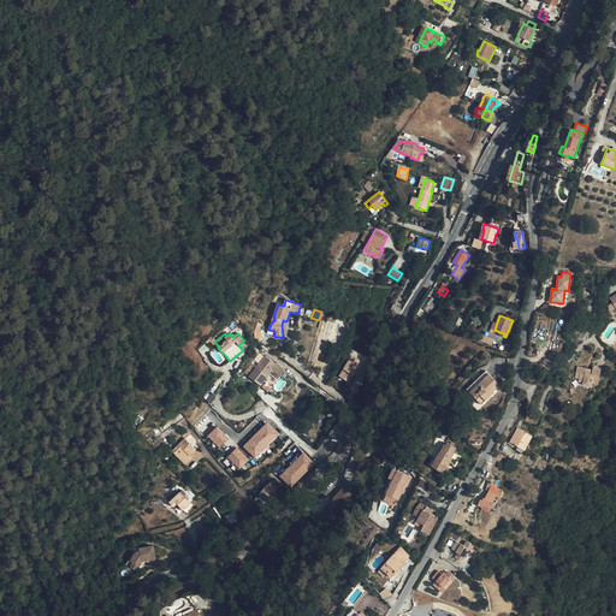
[(213,351),(218,348),(219,347),(214,342),(212,338),(206,343),(213,351)]
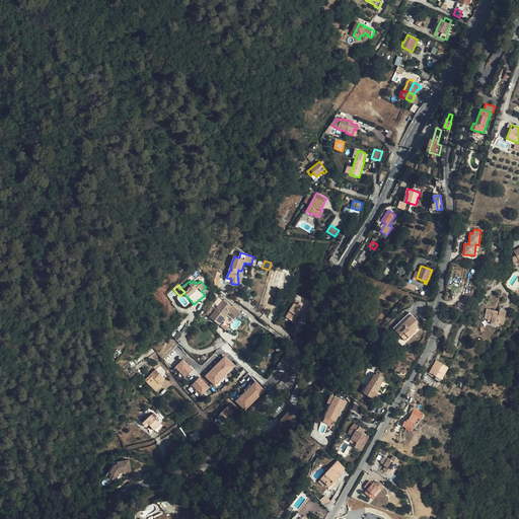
[(286,318),(295,322),(304,304),(294,299),(286,318)]
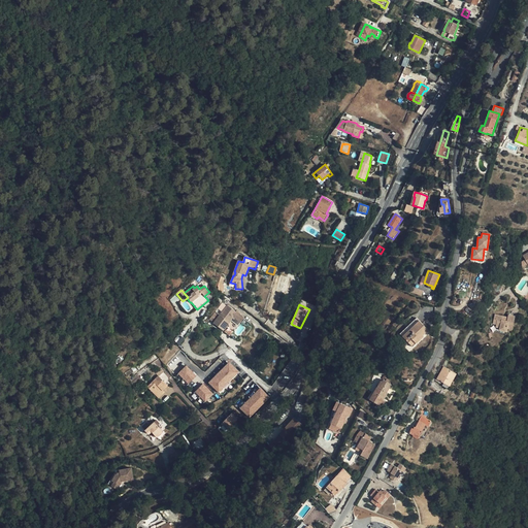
[(238,314),(226,329),(235,336),(248,321),(238,314)]
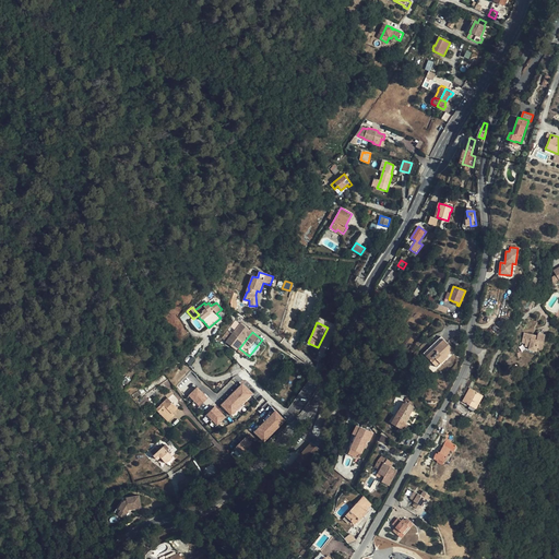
[(532,339),(533,334),(524,333),(521,344),(528,346),(528,349),(537,352),(538,347),(543,348),(545,334),(538,333),(537,335),(536,340),(532,339)]
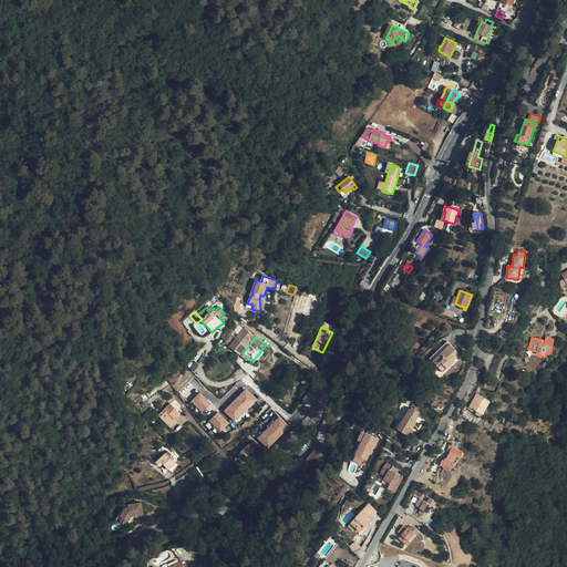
[(451,363),(454,360),(461,354),(447,341),(430,358),(437,367),(439,368),(443,372),(452,364),(451,363)]
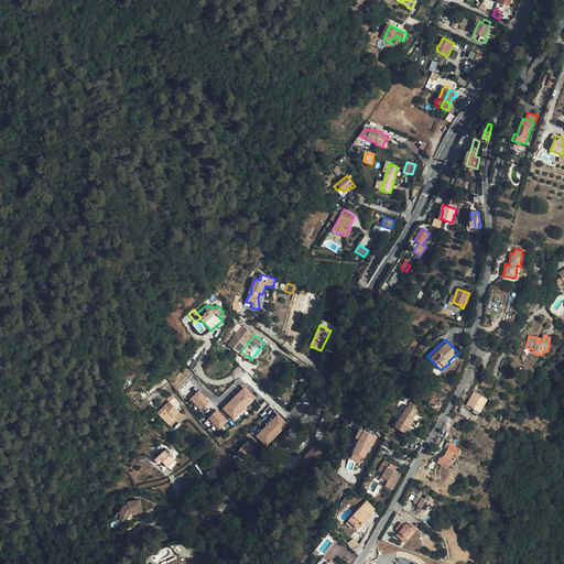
[(238,356),(235,359),(243,368),(247,364),(238,356)]
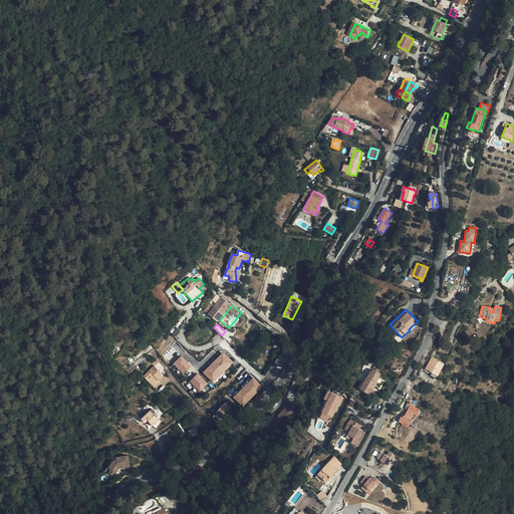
[(170,333),(177,335),(179,329),(172,327),(170,333)]
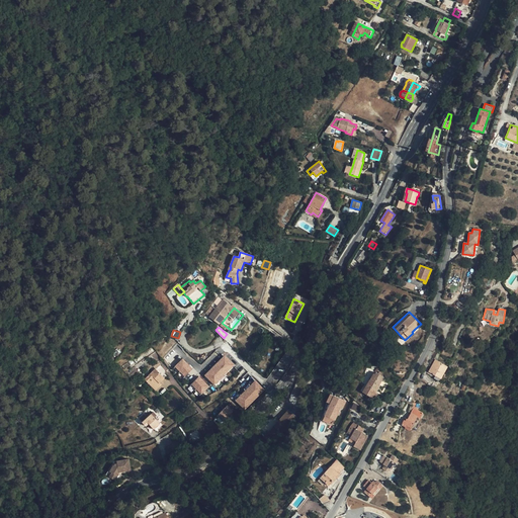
[(405,340),(401,336),(397,340),(401,344),(405,340)]
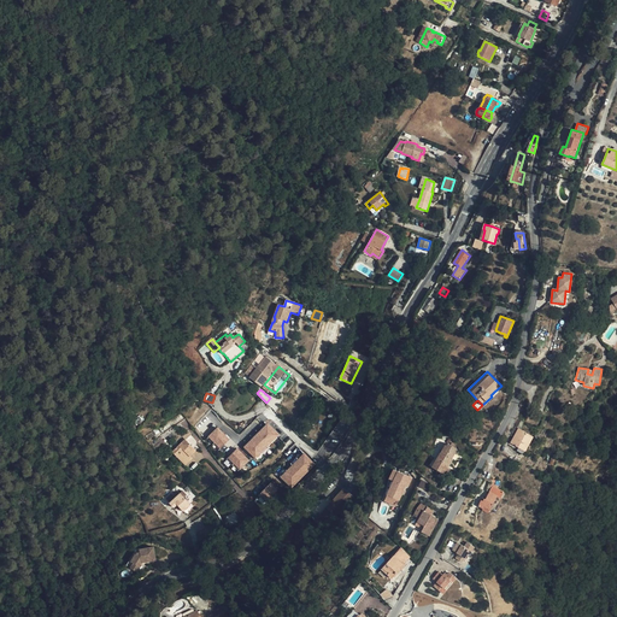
[(244,447),(256,459),(280,434),(268,422),(244,447)]
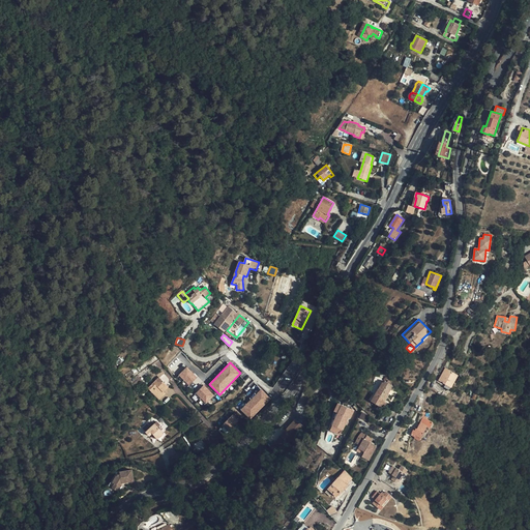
[(189,386),(198,377),(186,366),(178,375),(189,386)]
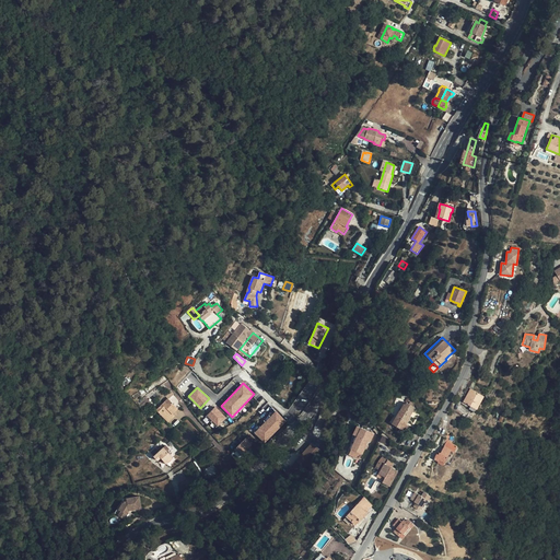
[(470,388),(464,403),(477,409),(485,396),(470,388)]
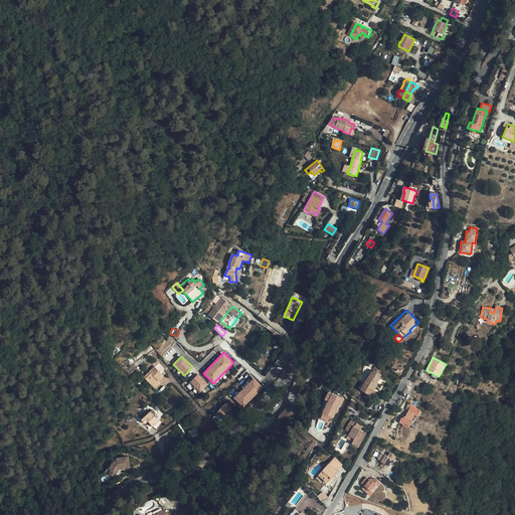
[(126,371),(130,376),(138,369),(134,364),(126,371)]
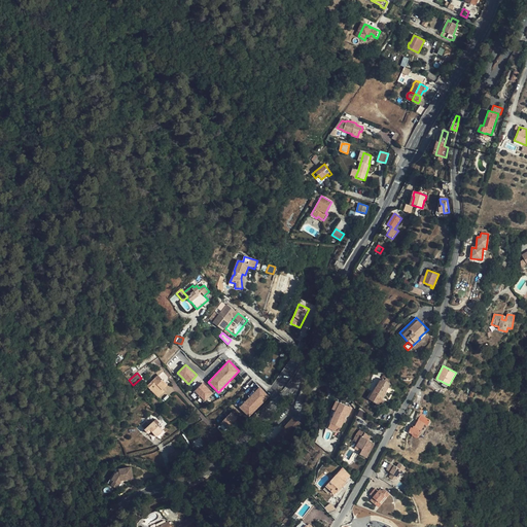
[(167,385),(157,376),(151,382),(147,386),(156,395),(167,385)]
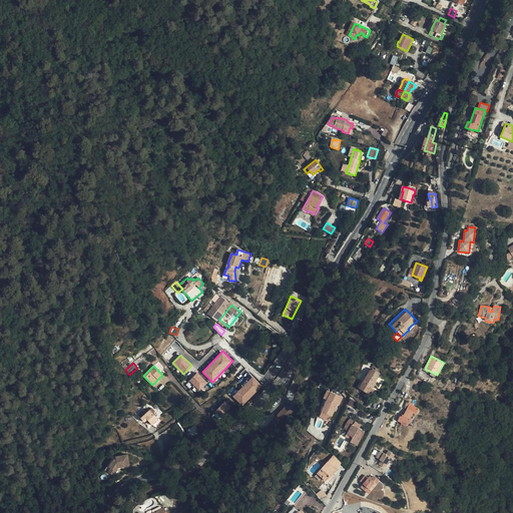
[(375,370),(373,369),(372,371),(371,370),(360,389),(371,395),(374,390),(373,389),(371,388),(375,382),(376,382),(376,381),(381,374),(378,372),(380,371),(376,369),(375,370)]
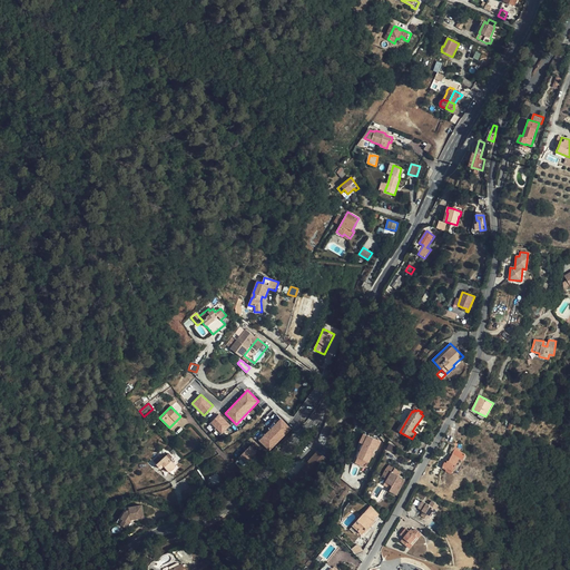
[(220,435),(231,425),(219,414),(209,424),(220,435)]
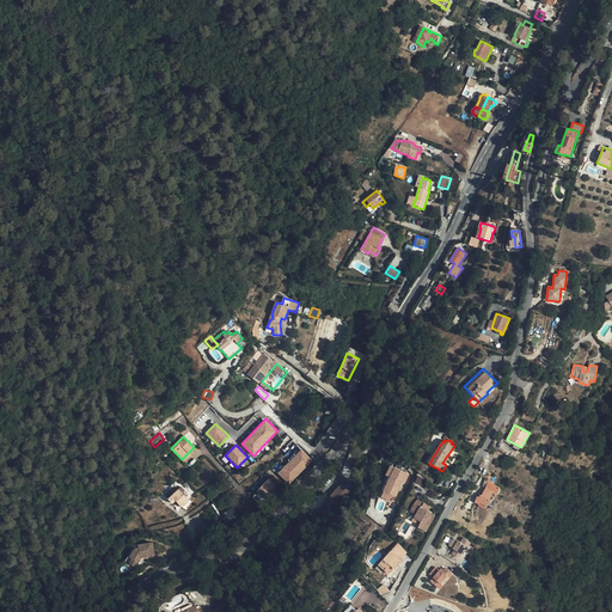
[(301,448),(277,473),(289,484),(313,460),(301,448)]
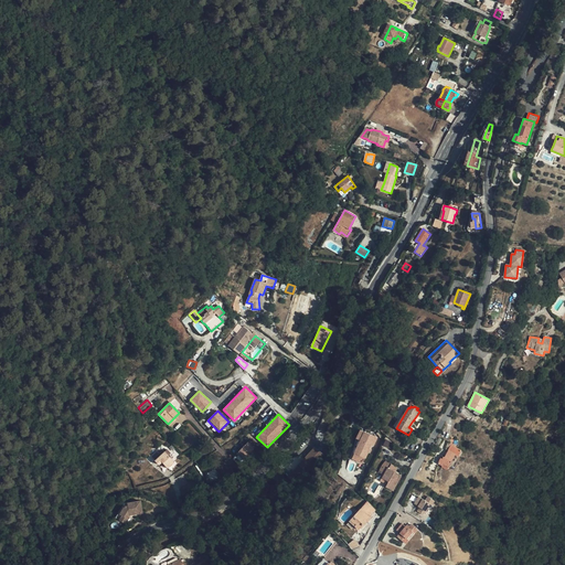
[(374,447),(379,438),(366,433),(362,440),(355,454),(366,459),(373,446),(374,447)]
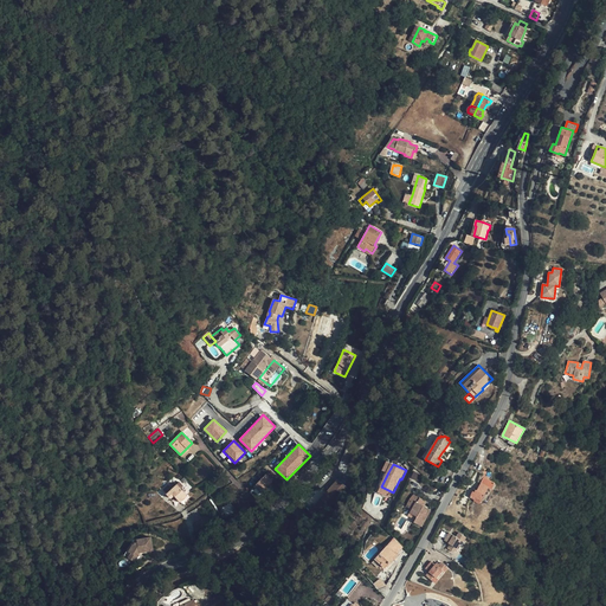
[(346,471),(339,479),(347,488),(354,479),(346,471)]
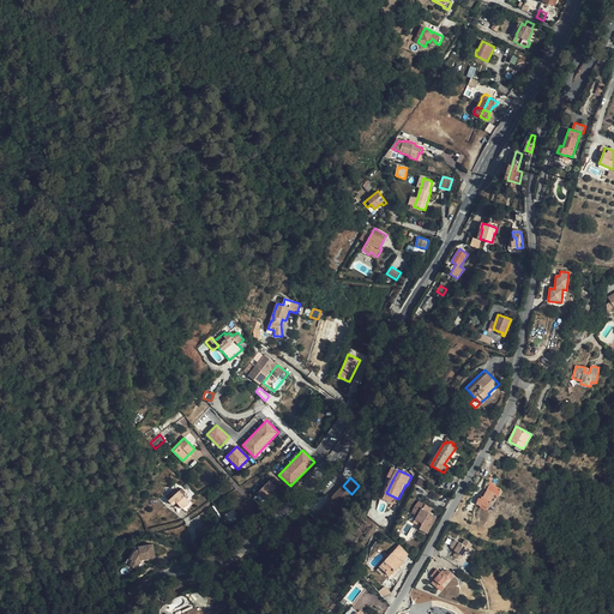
[(264,500),(277,488),(270,480),(257,492),(264,500)]
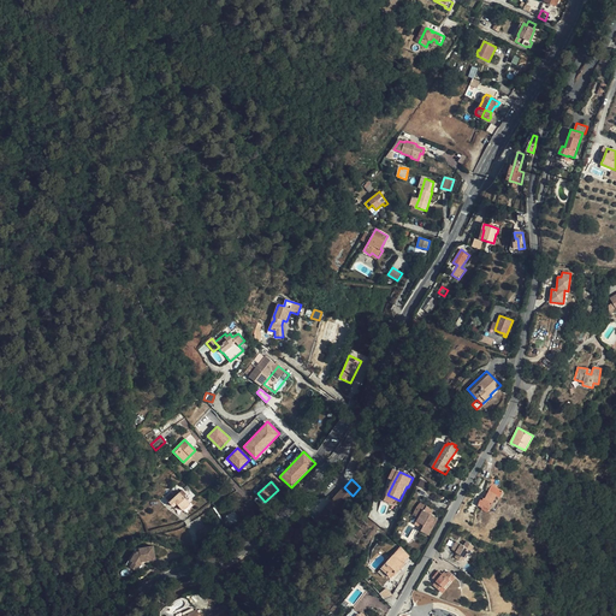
[(478,505),(483,508),(484,507),(489,509),(496,496),(499,497),(503,491),(492,485),(485,498),(484,497),(483,499),(480,499),(478,505)]
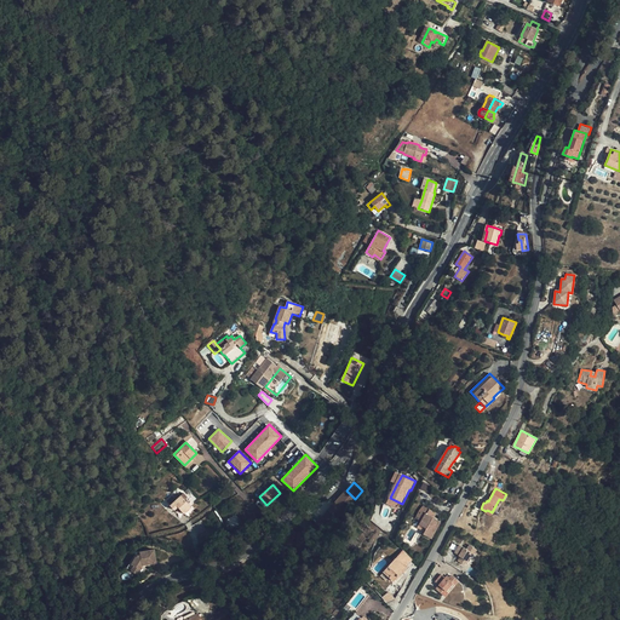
[(191,507),(181,495),(170,505),(174,510),(178,506),(184,514),(191,507)]
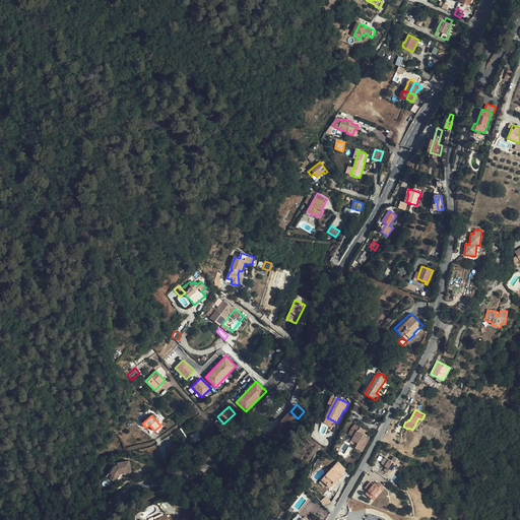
[(337,423),(327,417),(325,420),(335,426),(337,423)]
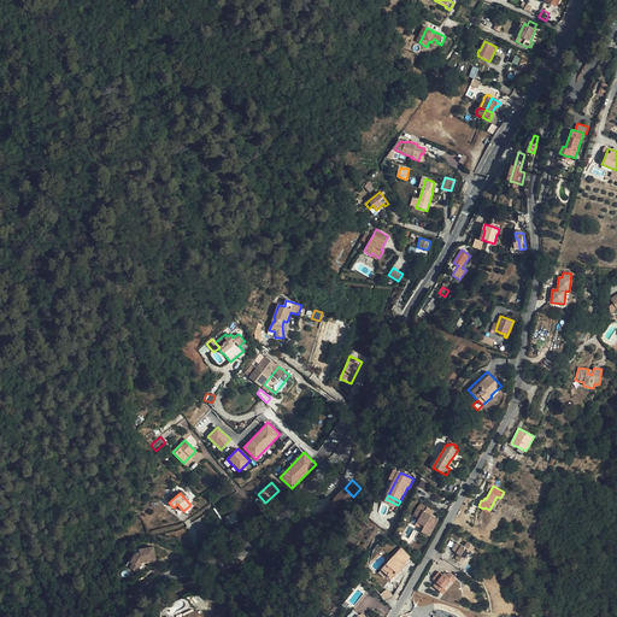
[(424,511),(427,506),(421,504),(418,507),(413,516),(419,518),(423,511),(424,511)]
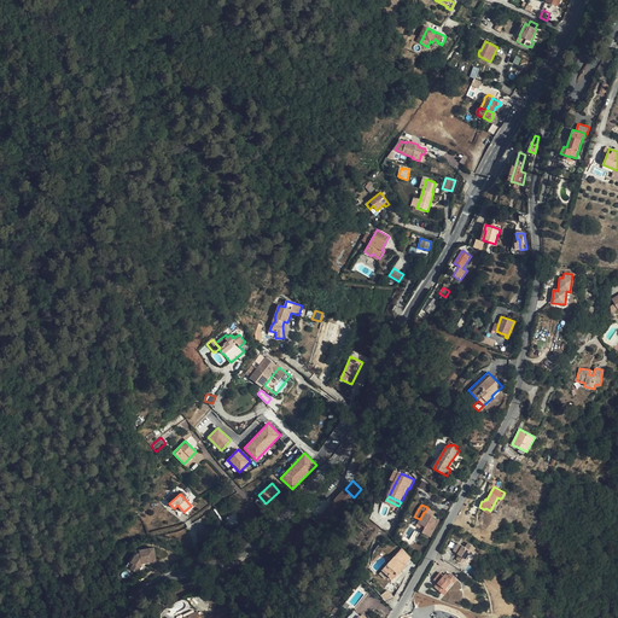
[(431,517),(432,516),(425,512),(424,512),(420,519),(418,523),(417,526),(420,528),(421,525),(425,528),(423,532),(430,537),(438,522),(431,517)]
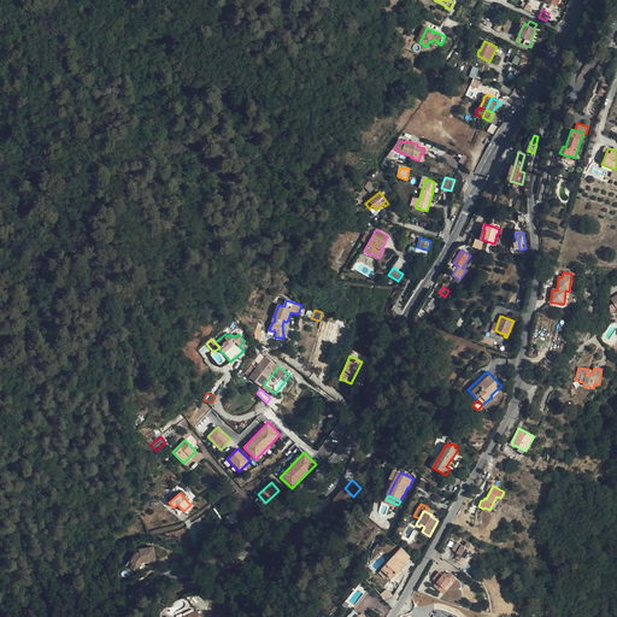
[(463,546),(456,542),(451,550),(456,553),(453,558),(459,562),(468,550),(469,551),(472,546),(465,542),(463,546)]
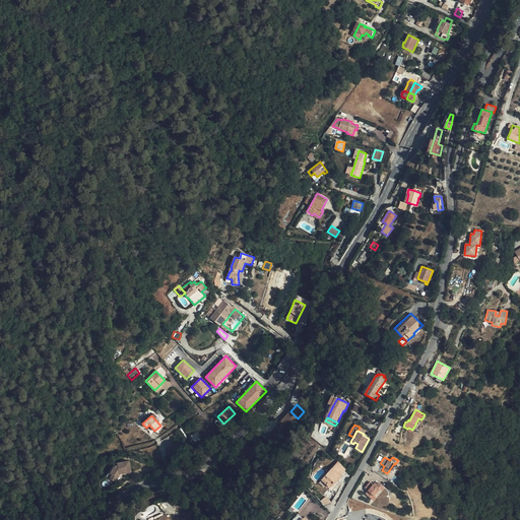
[(110,470),(109,473),(107,476),(110,478),(115,481),(117,477),(119,474),(131,472),(129,461),(117,463),(114,463),(110,470)]
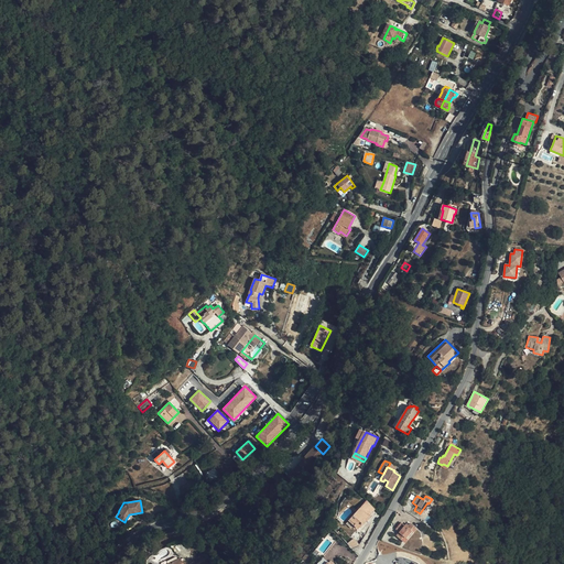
[(367,500),(360,508),(369,517),(373,509),(367,500)]
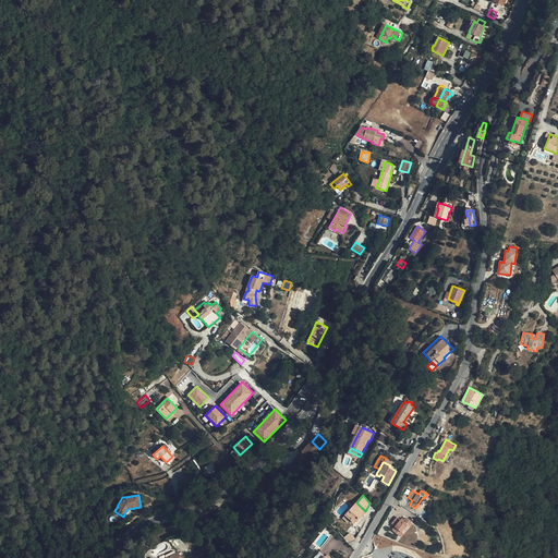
[(362,518),(363,516),(362,514),(365,511),(356,502),(346,513),(352,519),(351,520),(354,523),(359,518),(360,517),(362,518)]
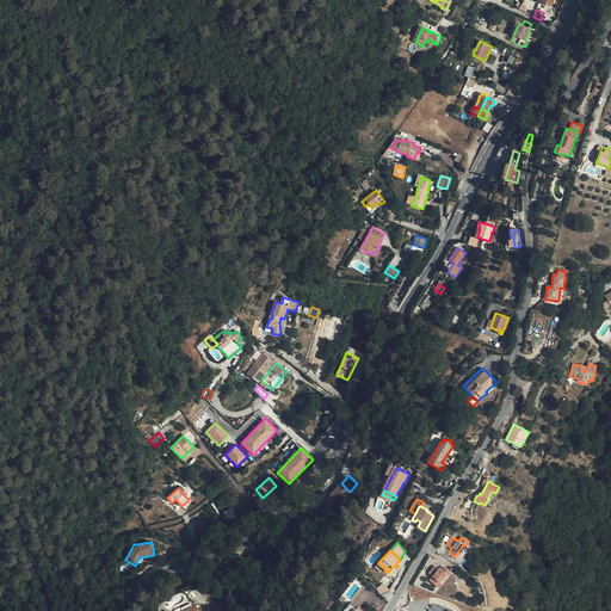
[(451,571),(444,566),(443,568),(442,571),(438,569),(434,567),(430,574),(433,576),(431,580),(437,585),(439,580),(440,581),(446,574),(448,575),(451,571)]
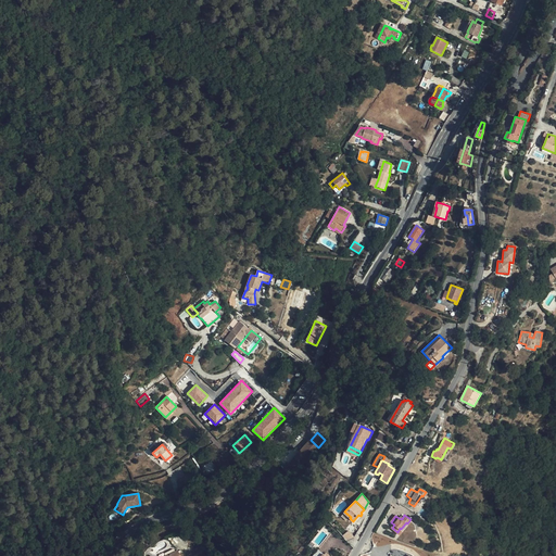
[(401,534),(407,523),(406,522),(401,529),(400,528),(397,532),(401,534)]
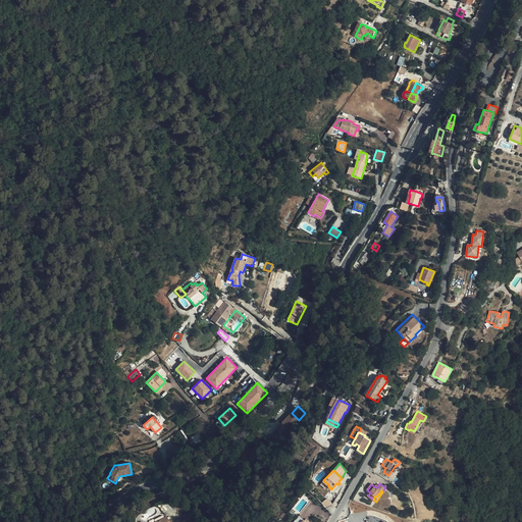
[(322,504),(326,508),(332,505),(327,499),(322,504)]
